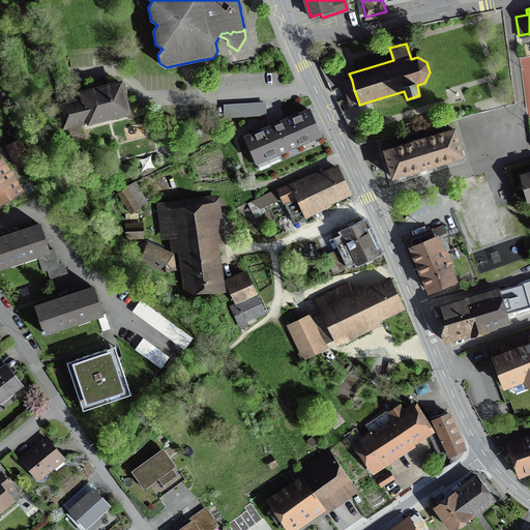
[(61,105),(59,105),(65,126),(88,120),(89,122),(128,112),(123,92),(123,91),(121,83),(82,93),(83,99),(61,105)]
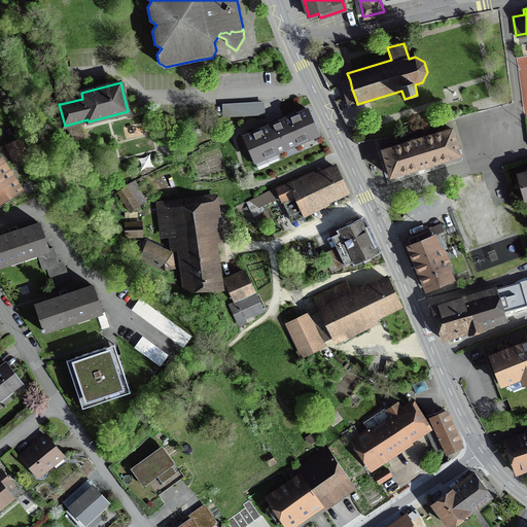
[(223,116),(266,114),(265,102),(243,103),(222,104),(223,116)]
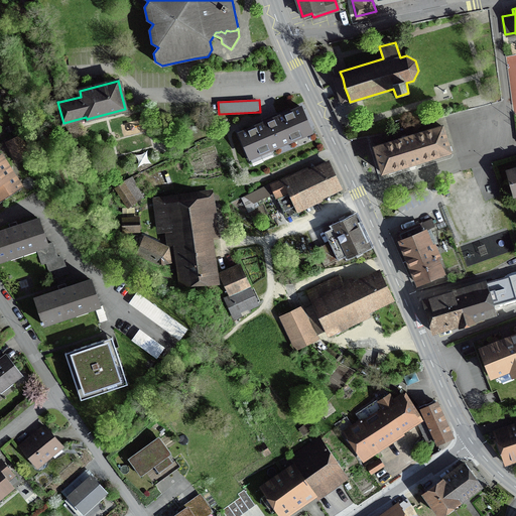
[(249,158),(251,157),(289,141),(292,139),(311,131),(301,107),(266,122),(239,134),(249,158)]
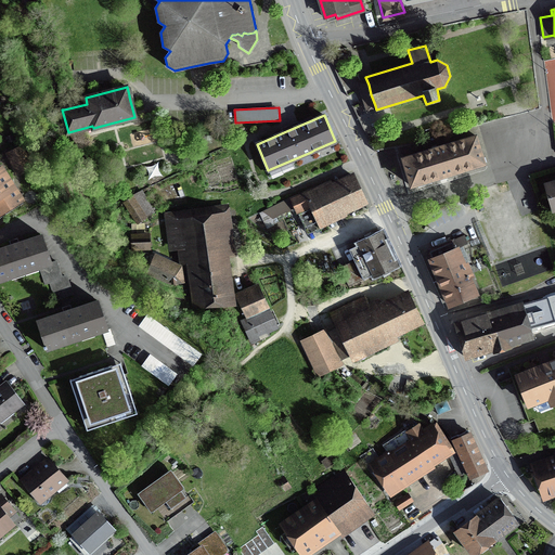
[(435,149),(402,158),(411,186),(443,176),(485,164),(476,136),(435,149)]
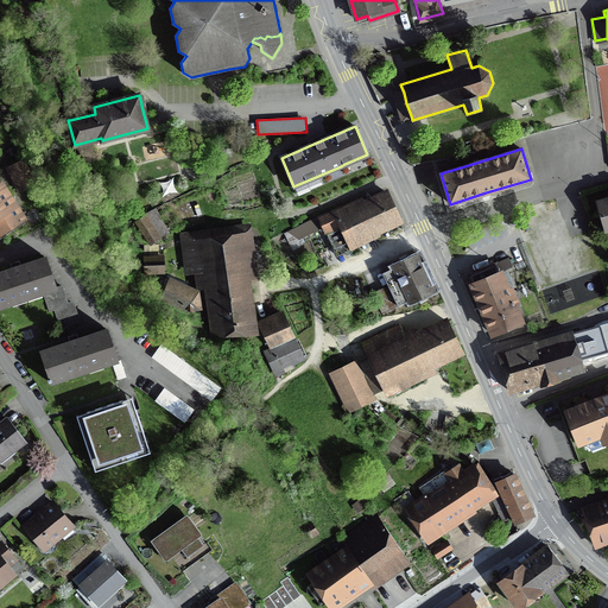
[(23,160),(7,169),(18,189),(33,182),(23,160)]
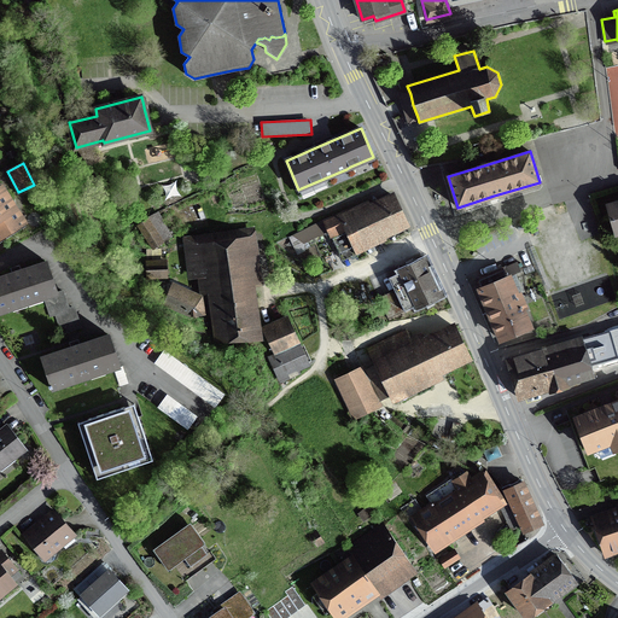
[(1,181),(0,181),(0,237),(27,220),(1,181)]
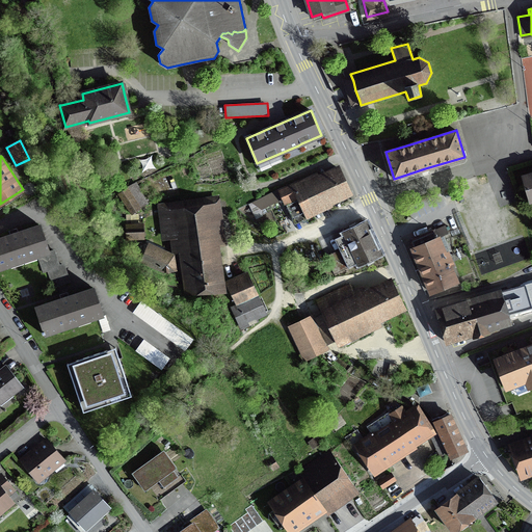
[(298,181),(280,189),(292,220),(304,215),(304,213),(319,207),(350,192),(340,169),(294,190),(293,187),(298,185),(297,183),(298,182),(298,181)]
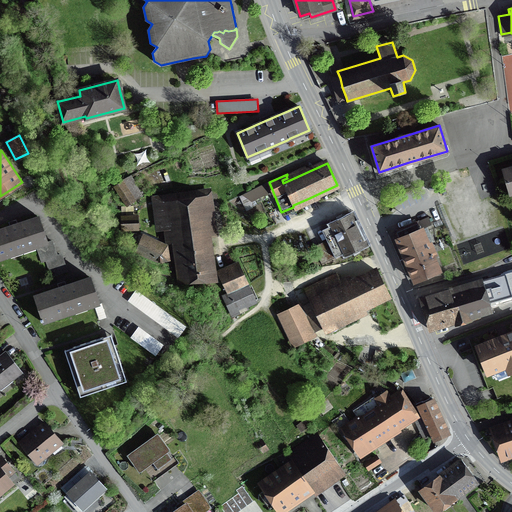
[(511,166),(501,169),(509,196),(511,195),(511,166)]
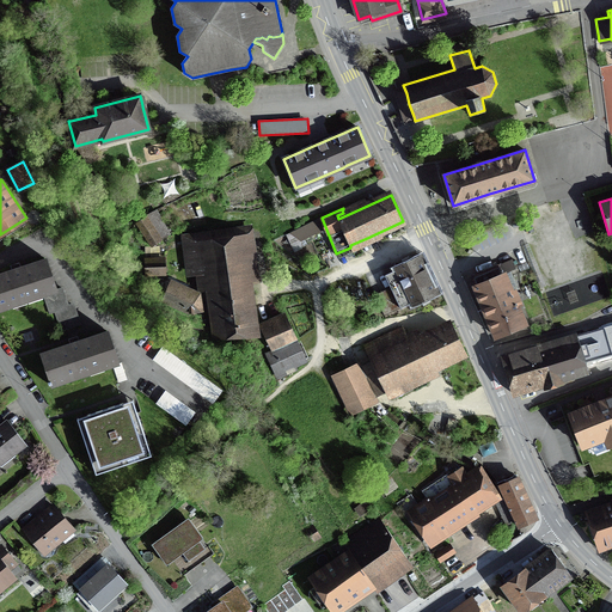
[(161,239),(147,216),(136,224),(152,246),(157,243),(161,239)]
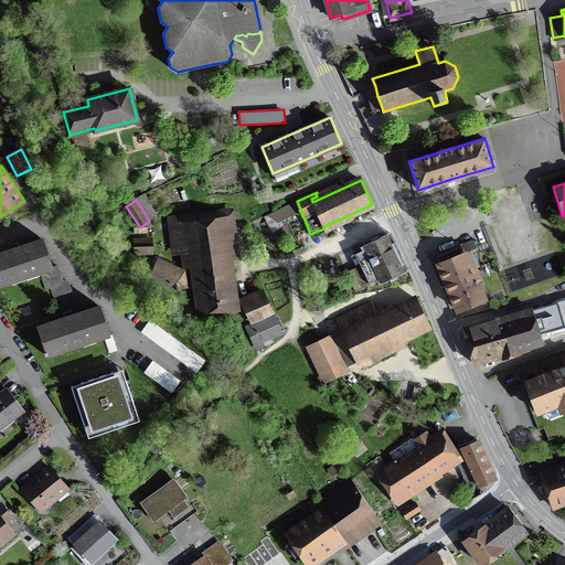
[(184,231),(171,232),(173,251),(187,248),(188,254),(192,255),(201,312),(238,310),(224,216),(183,223),(184,231)]
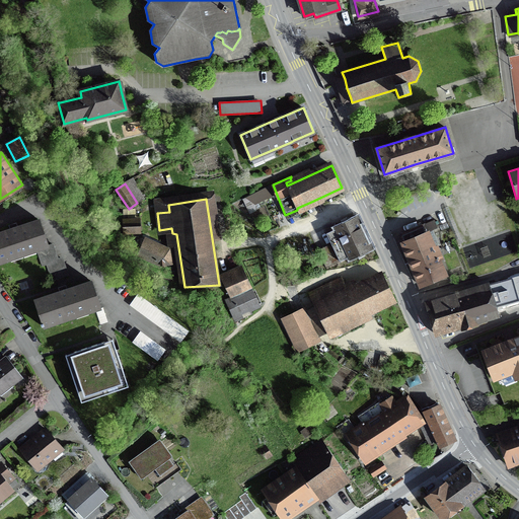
[(355,216),(331,226),(347,257),(369,247),(355,216)]
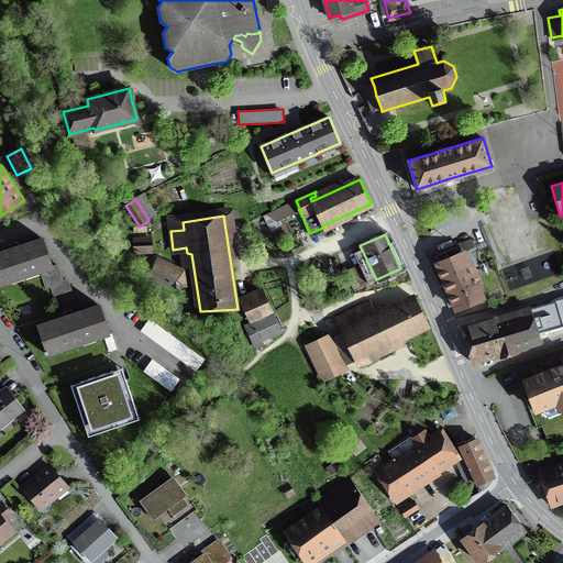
[(43,235),(0,250),(0,283),(54,265),(43,235)]
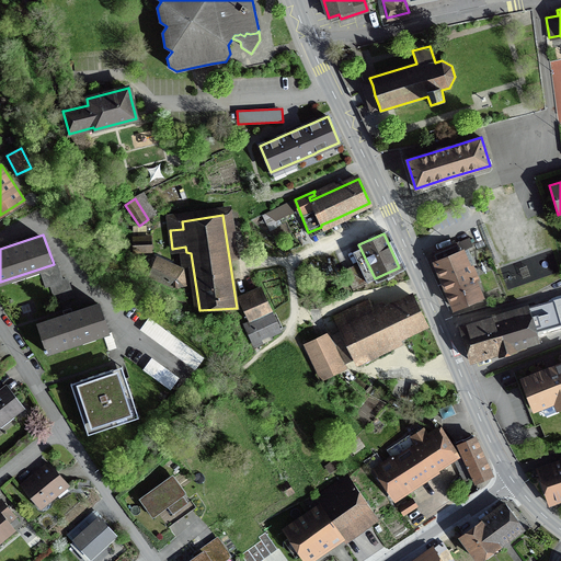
[(151,238),(133,239),(134,251),(151,250),(151,248),(151,238)]
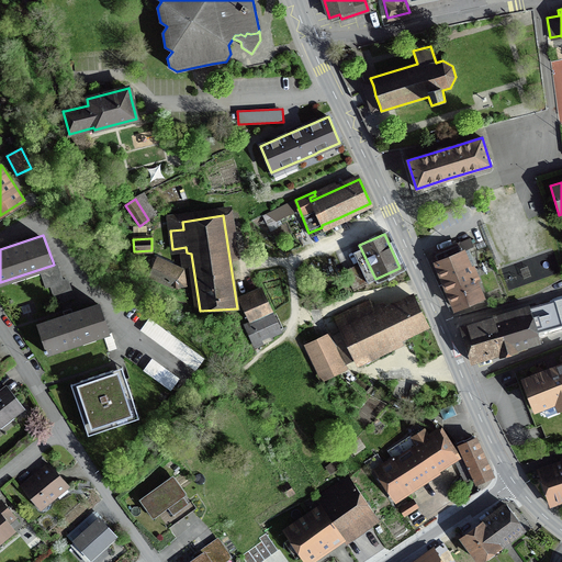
[(462,247),(430,260),(450,311),(482,298),(462,247)]
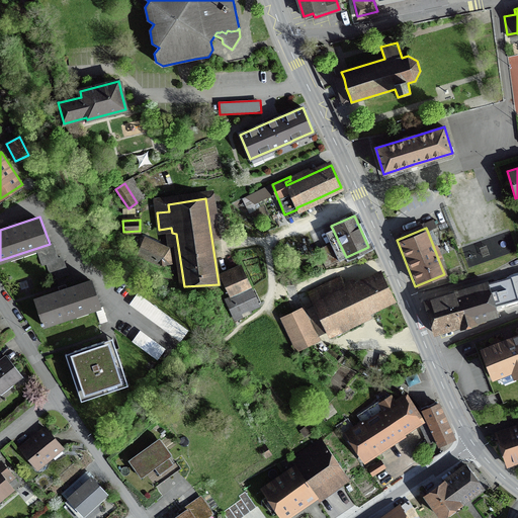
[(168,250),(144,239),(138,254),(161,264),(171,263),(168,250)]
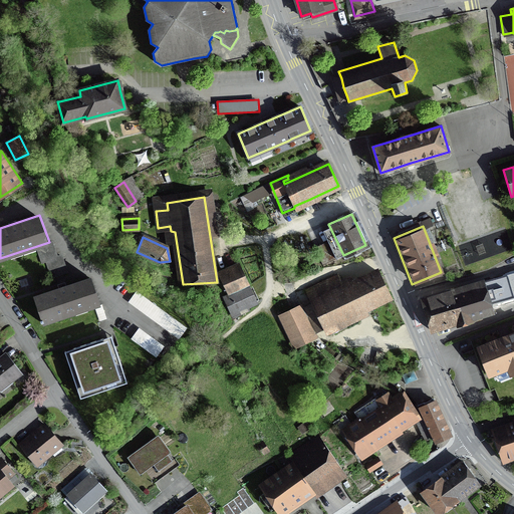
[(217,274),(235,312),(255,302),(237,265),(217,274)]
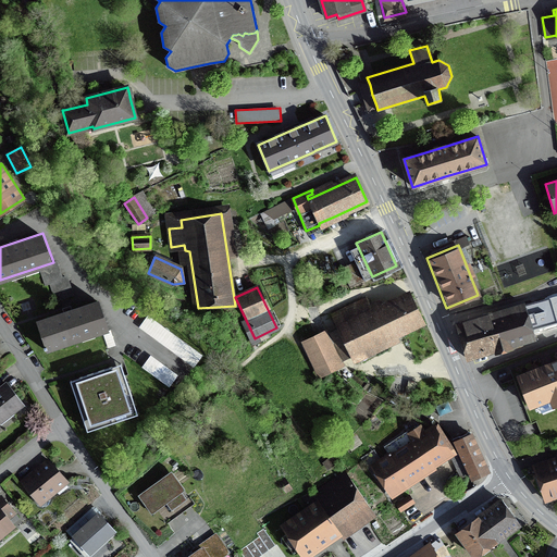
[(363,298),(331,313),(337,327),(330,331),(343,359),(348,357),(350,362),(399,339),(397,335),(422,324),(407,291),(380,302),(379,299),(367,305),(363,298)]
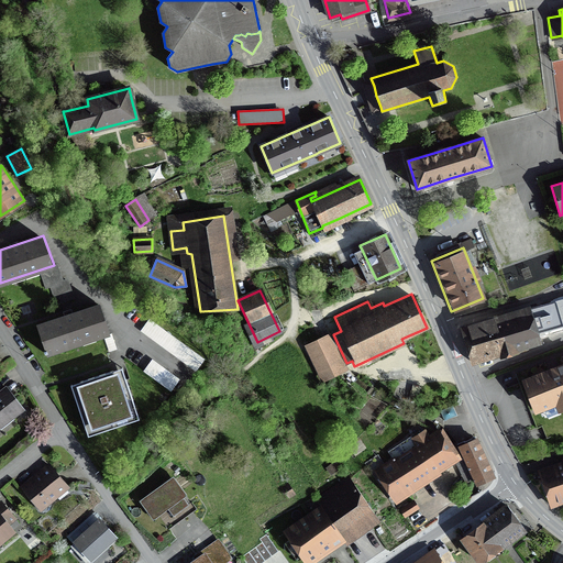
[(562,299),(530,310),(528,305),(460,326),(471,364),(540,343),(537,333),(562,324),(562,299)]
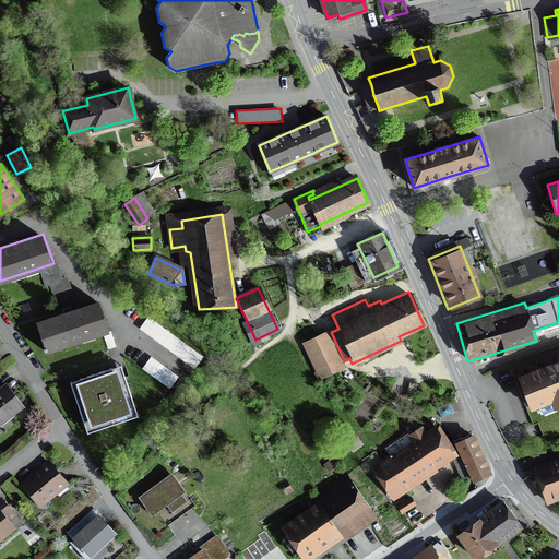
[(99,299),(37,321),(48,351),(110,330),(99,299)]
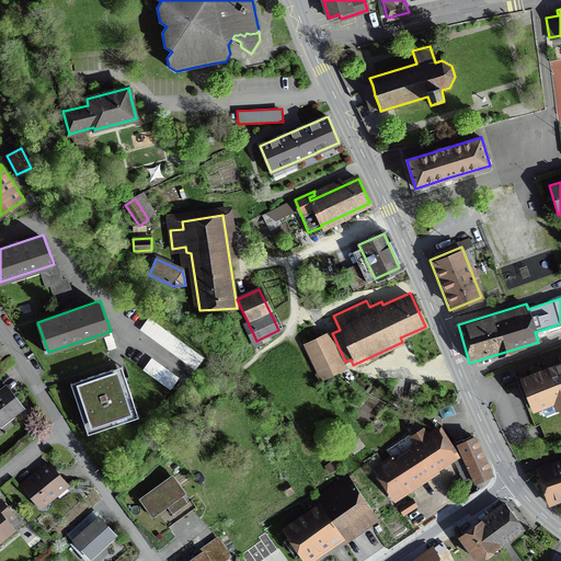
[(204,357),(149,319),(140,331),(194,370),(204,357)]
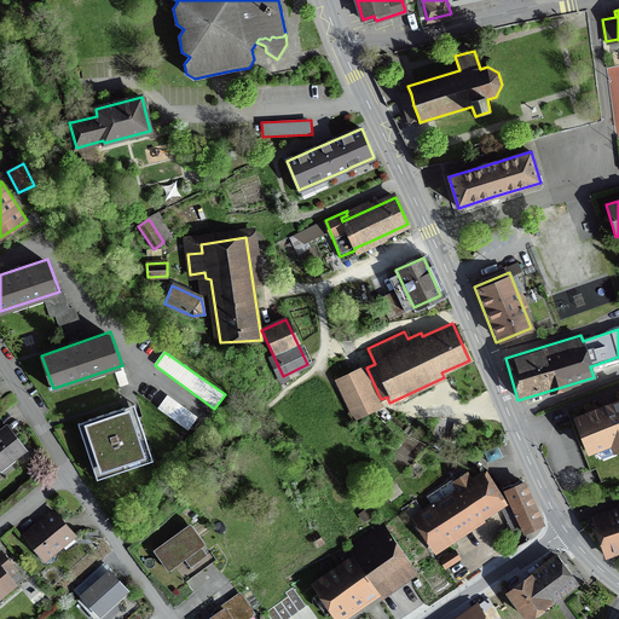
[(365,365),(336,379),(356,418),(383,405),(381,399),(366,368),(365,365)]
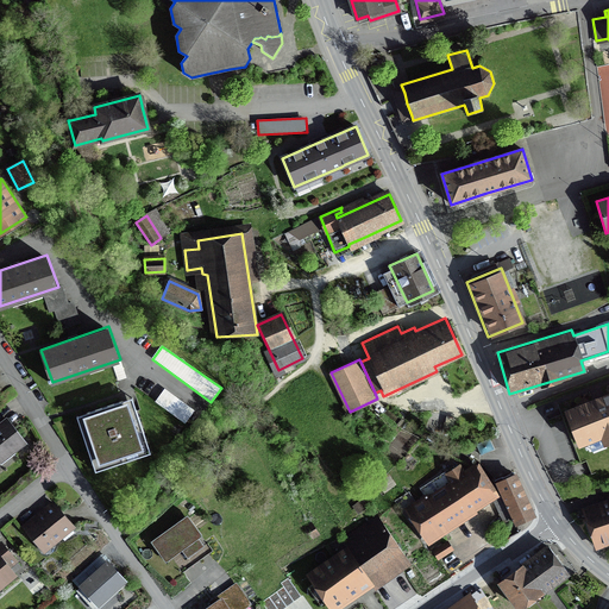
[(117,381),(127,377),(123,362),(112,365),(117,381)]
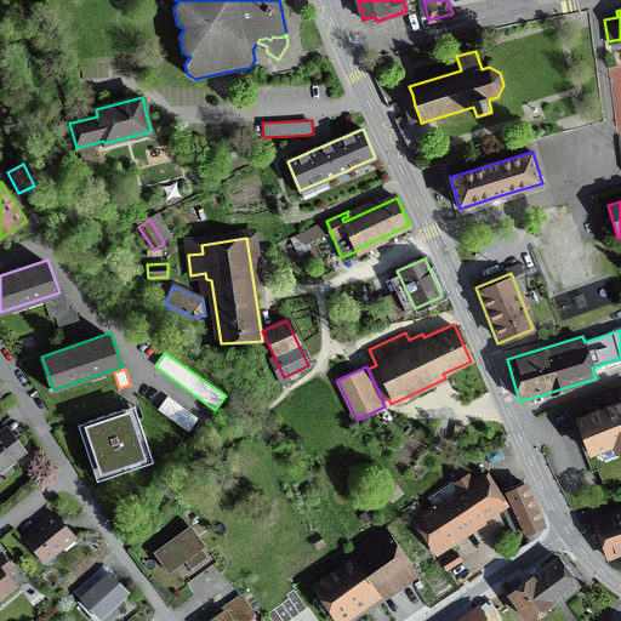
[(188,432),(198,419),(167,397),(158,411),(188,432)]
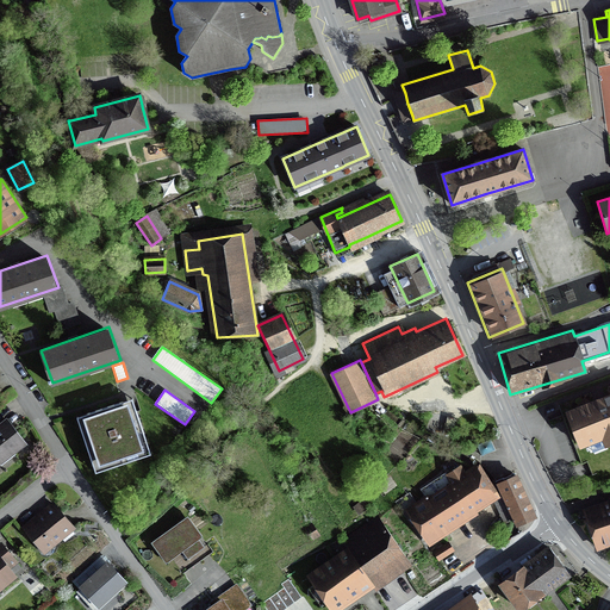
[(609,396),(564,414),(578,449),(603,440),(605,446),(609,443),(609,396)]
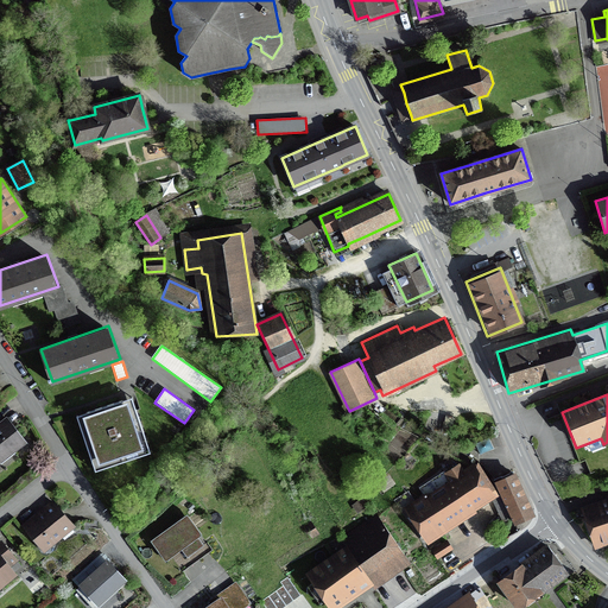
[(93,470),(151,453),(134,398),(77,416),(93,470)]
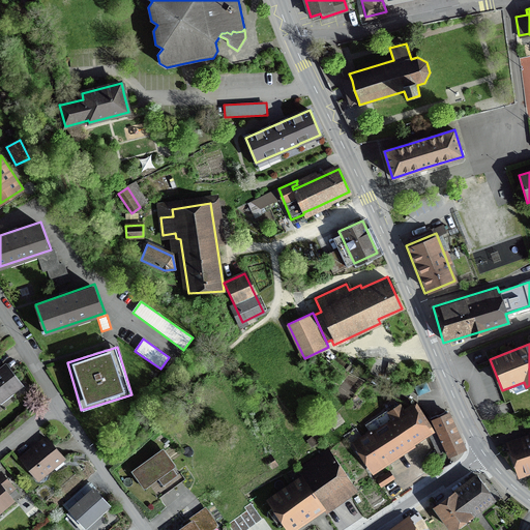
[(396,363),(388,361),(384,378),(392,380),(396,363)]
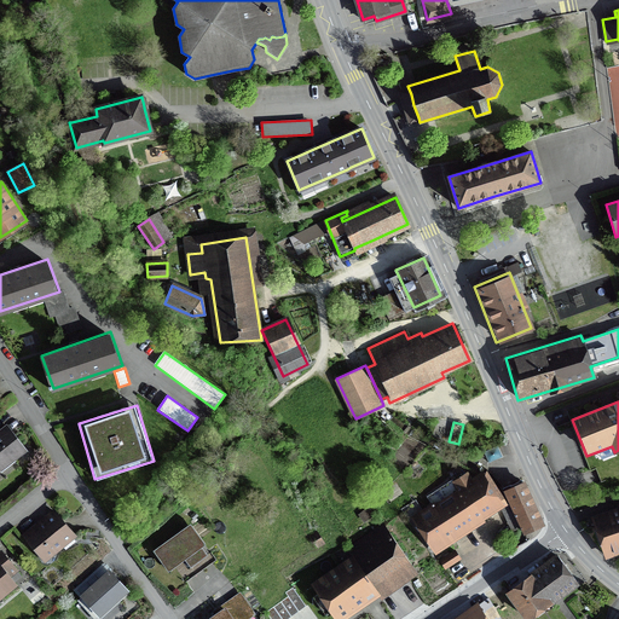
[(7,423),(0,428),(0,468),(0,469),(27,449),(7,423)]
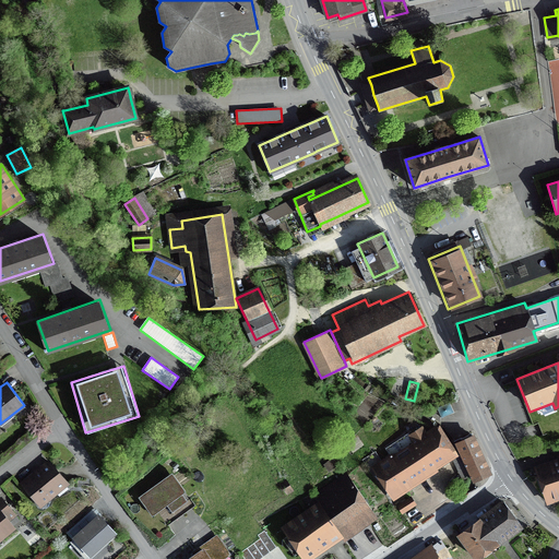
[(395,453),(416,482),(453,455),(433,427),(421,437),(415,428),(390,445),(395,453)]
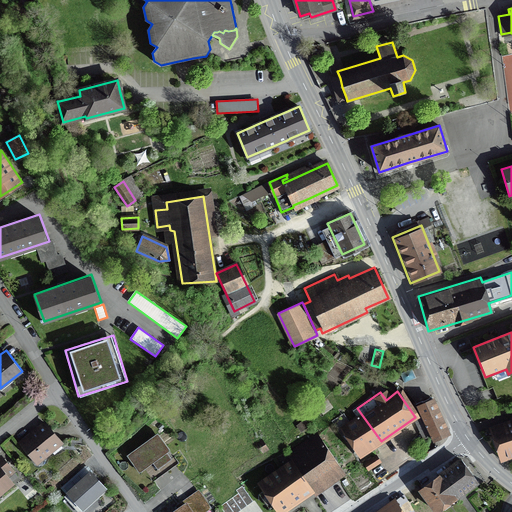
[(420,405),(418,405),(419,407),(423,415),(422,415),(423,417),(424,417),(428,425),(427,426),(428,427),(433,438),(433,439),(434,440),(440,437),(447,434),(443,420),(433,399),(420,405)]
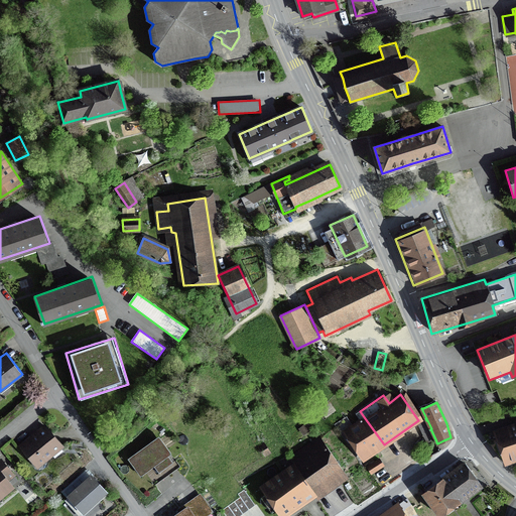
[(384,444),(365,418),(343,434),(361,461),(384,444)]
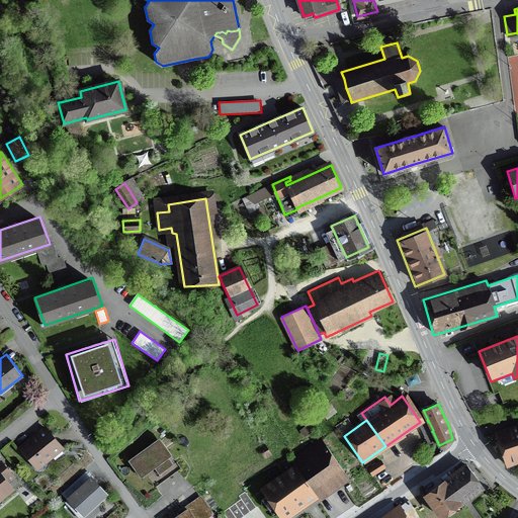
[(517,425),(496,433),(507,464),(517,459),(517,425)]
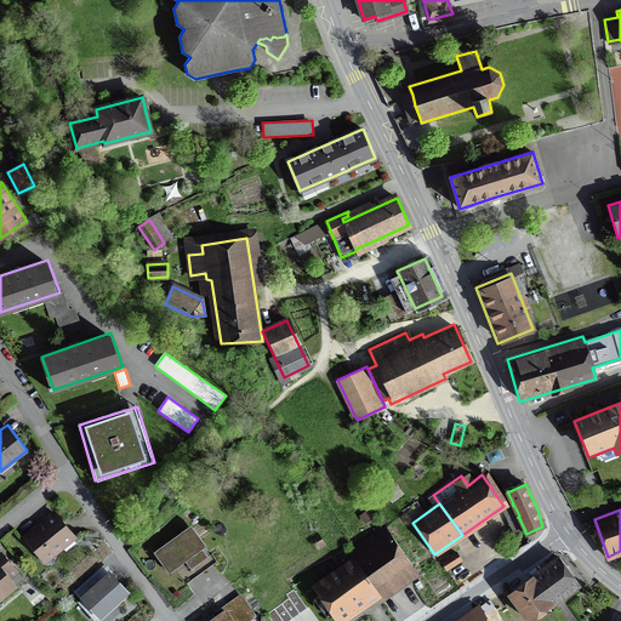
[(55,511),(24,536),(46,562),(77,536),(55,511)]
